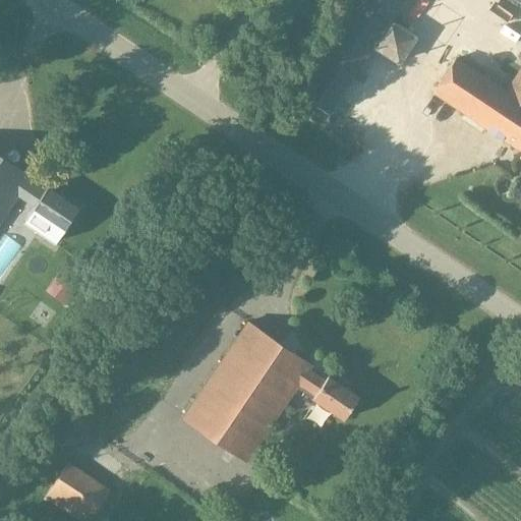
[(371,48),(396,63),(413,36),(389,20),(401,0),(343,0),(286,88),(292,93),(327,115),(371,48)]
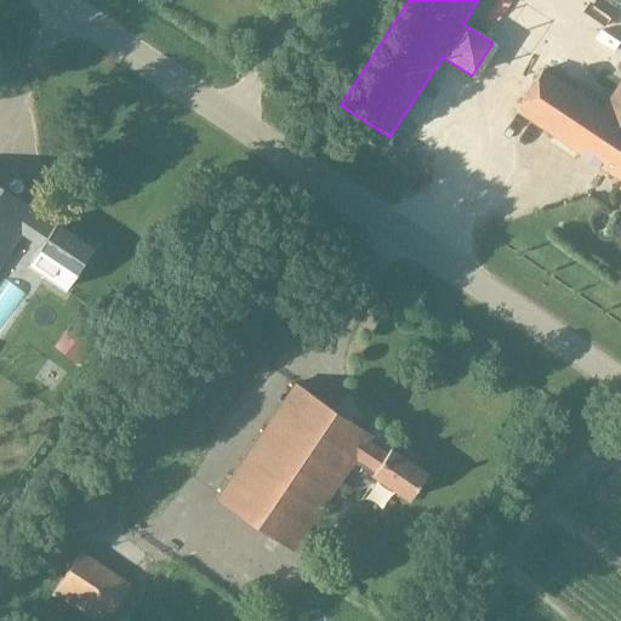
[(620,80),(602,110),(542,70),(514,110),(620,181),(620,80)]
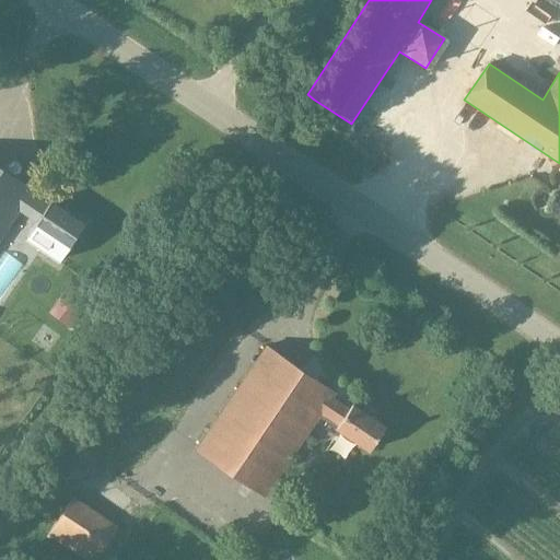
[(0,234),(18,209),(31,188),(0,167),(0,234)]
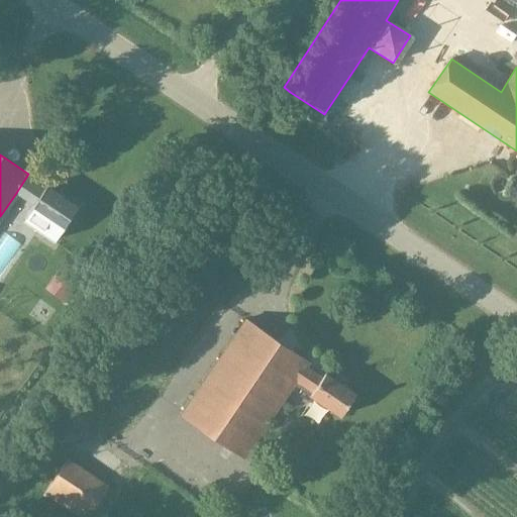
[(28,174),(16,193),(32,204),(30,208),(22,220),(53,241),(76,206),(28,174)]
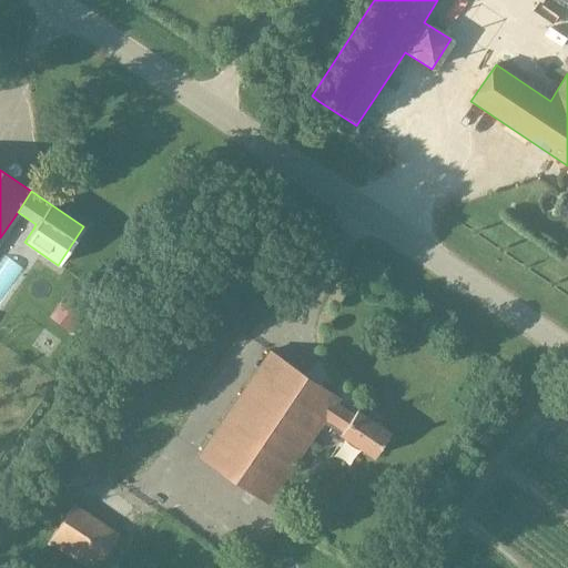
[(267,504),(322,423),(373,458),(389,434),(356,411),(353,415),(335,403),(338,398),(269,352),(199,456),(267,504)]
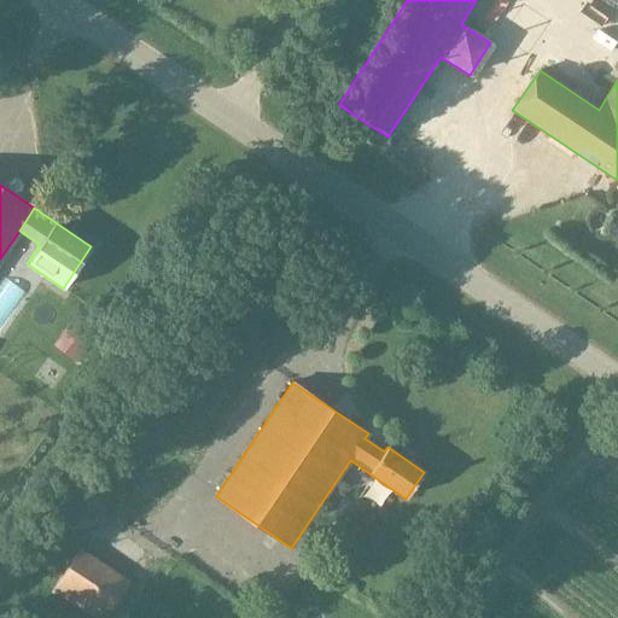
[(134,587),(129,583),(79,551),(53,590),(94,617),(105,617),(114,606),(118,610),(134,587)]
